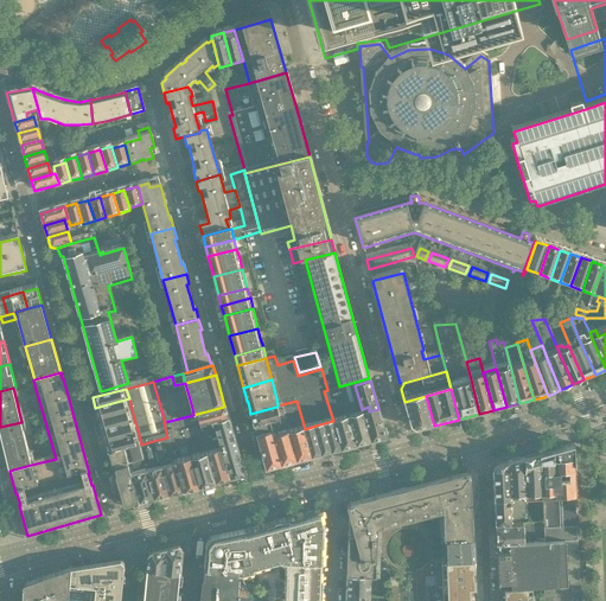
[(426,396),(404,402),(413,428),(416,430),(434,426),(426,396)]
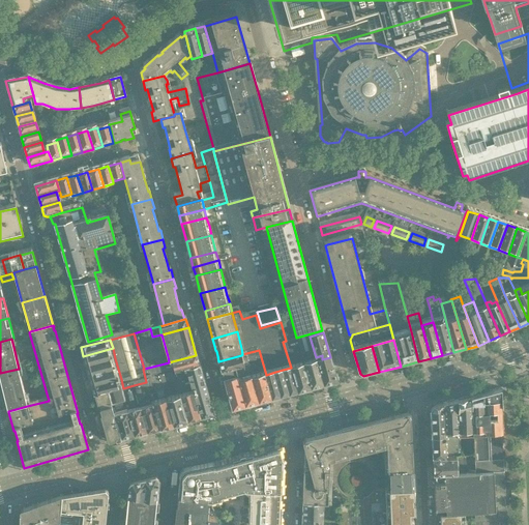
[(113,348),(83,356),(86,367),(115,358),(113,348)]
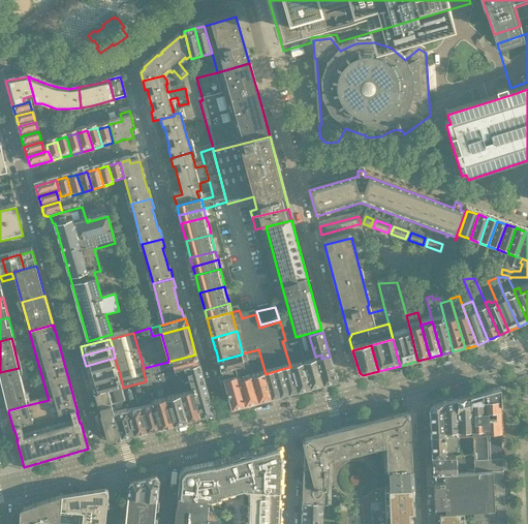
[(258,349),(242,353),(241,355),(244,367),(236,369),(239,381),(251,377),(266,374),(258,349)]
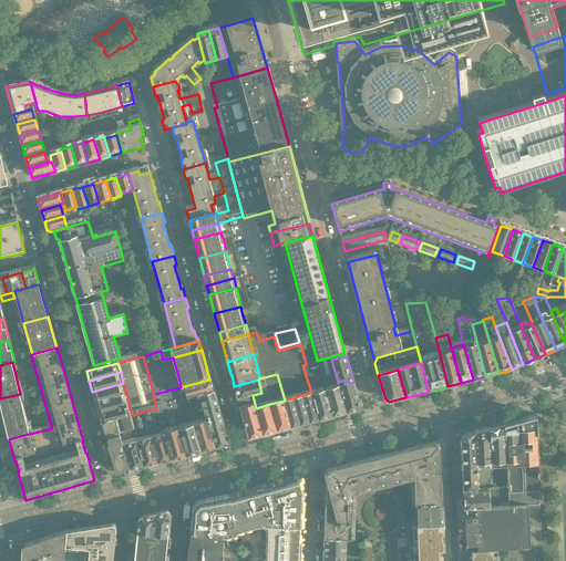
[(209,380),(184,386),(188,400),(198,397),(214,393),(209,380)]
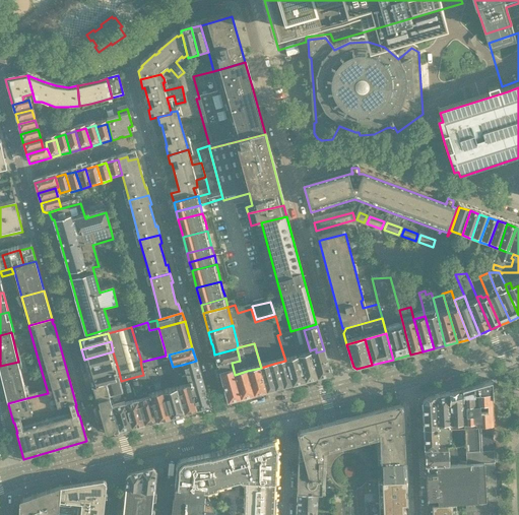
[(237,348),(214,355),(228,400),(232,402),(242,400),(235,375),(232,363),(240,361),(237,348)]
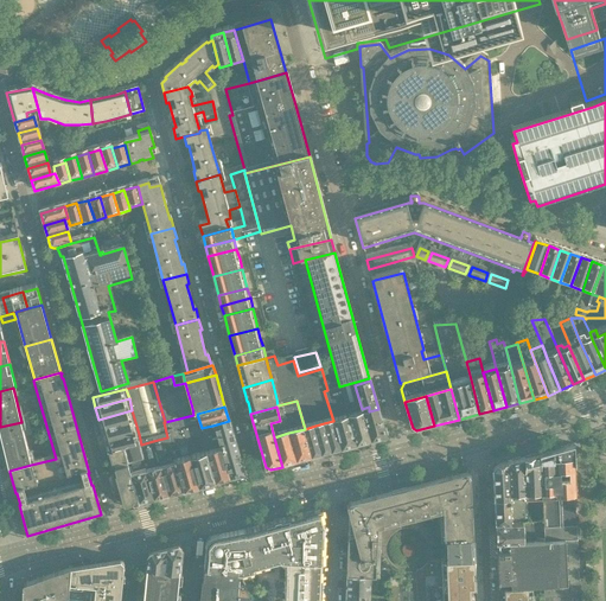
[(378,409),(369,411),(362,414),(370,443),(384,440),(386,436),(378,409)]
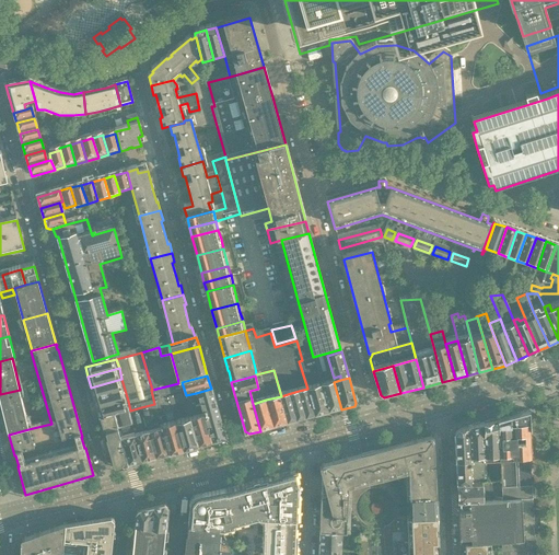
[(121,379),(91,388),(94,399),(125,390),(121,379)]
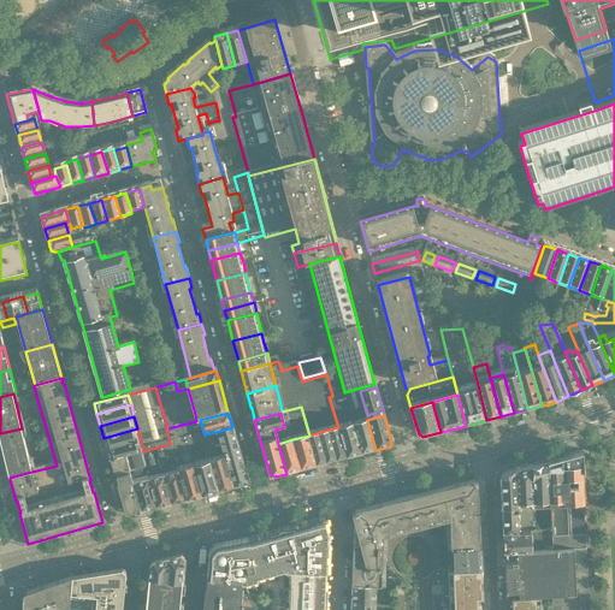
[(200,420),(196,421),(167,428),(166,428),(170,444),(187,439),(201,436),(205,434),(200,420)]
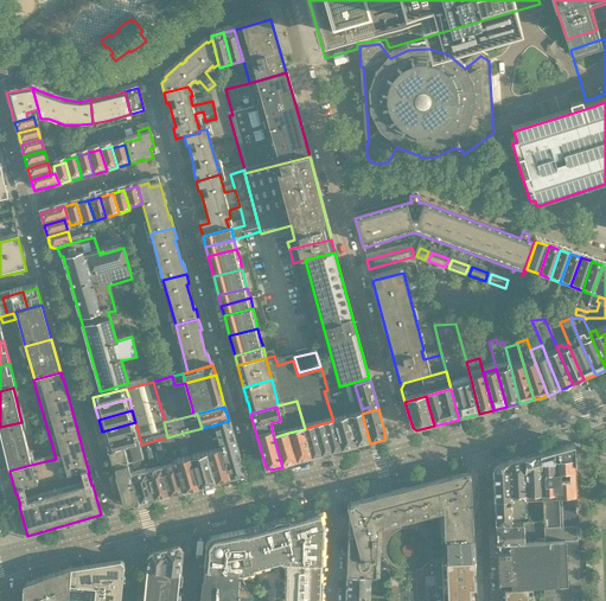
[(362,414),(348,417),(355,447),(370,443),(362,414)]
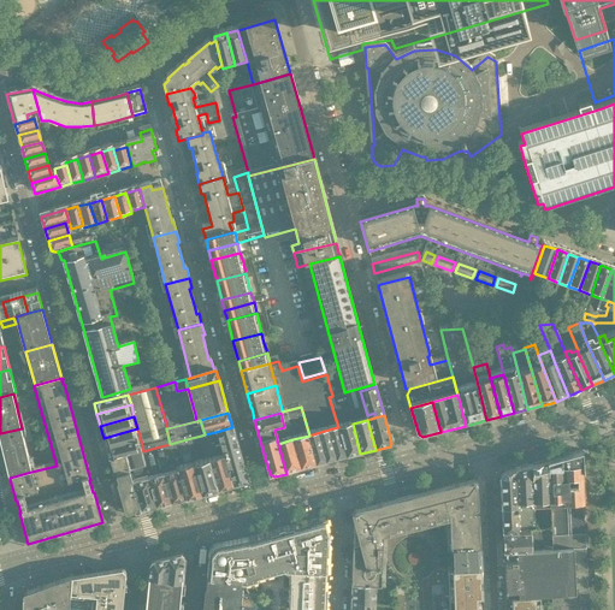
[(350,425),(338,427),(347,457),(360,454),(353,424),(350,425)]
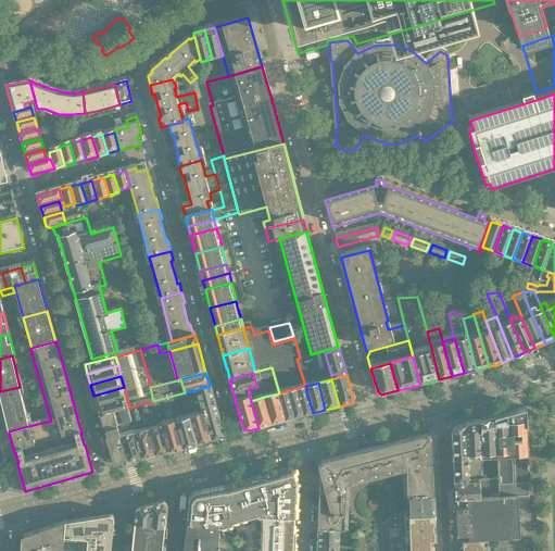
[(210,386),(194,390),(199,402),(213,399),(210,386)]
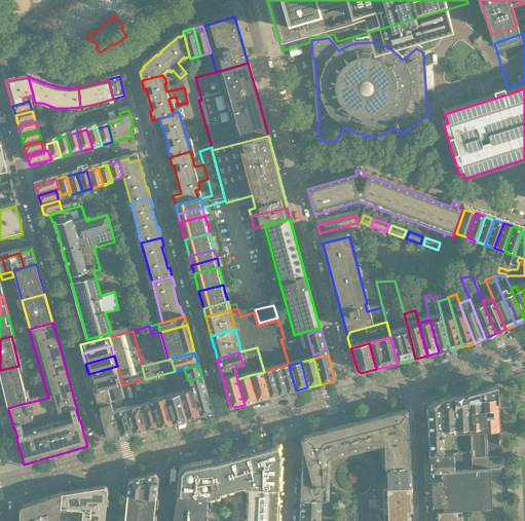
[(296,391),(289,365),(280,367),(288,393),(296,391)]
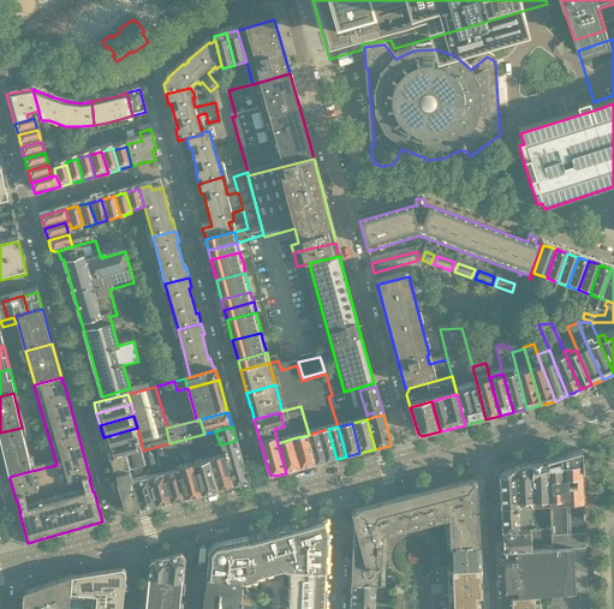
[(25,441),(22,428),(0,433),(0,439),(3,447),(25,441)]
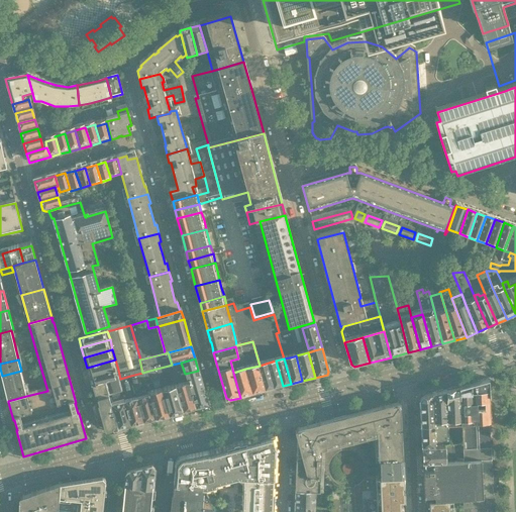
[(115,360),(87,368),(90,378),(118,370),(115,360)]
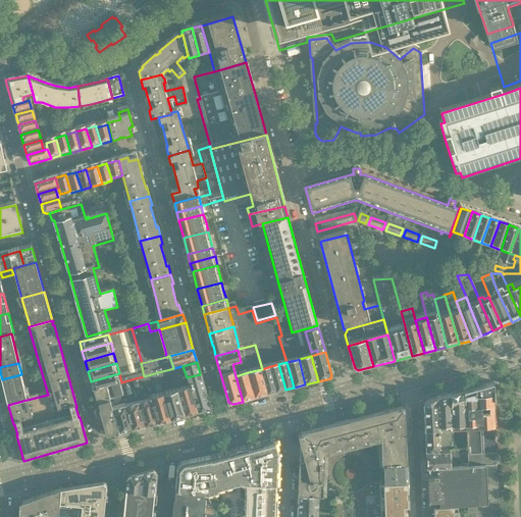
[(278,364),(271,366),(278,392),(285,390),(278,364)]
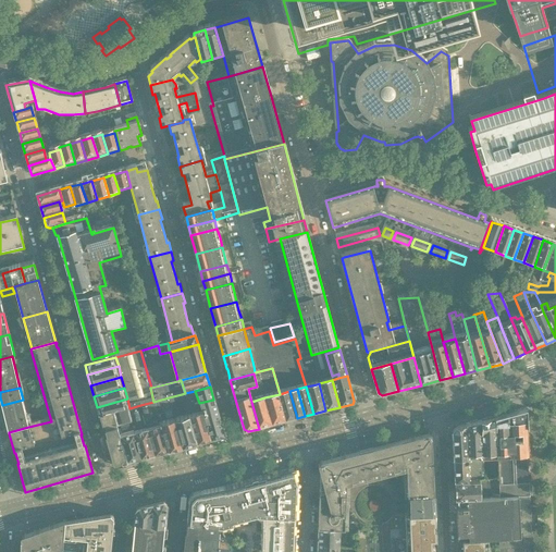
[(195,391),(185,393),(182,394),(188,419),(196,445),(210,442),(202,415),(199,403),(195,391)]
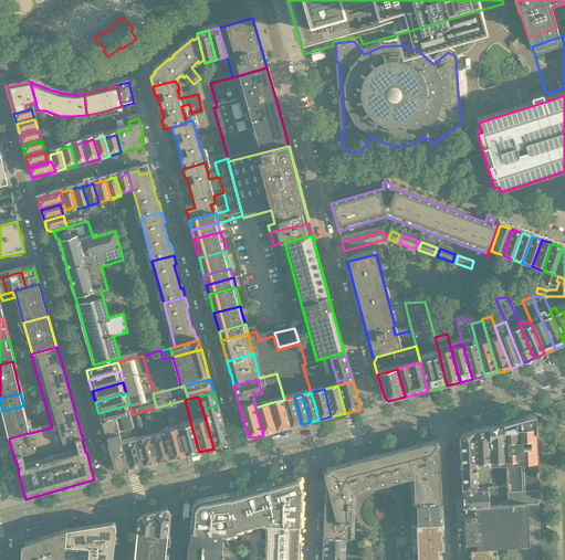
[(294,397),(284,400),(283,401),(288,413),(289,413),(293,426),(302,424),(294,397)]
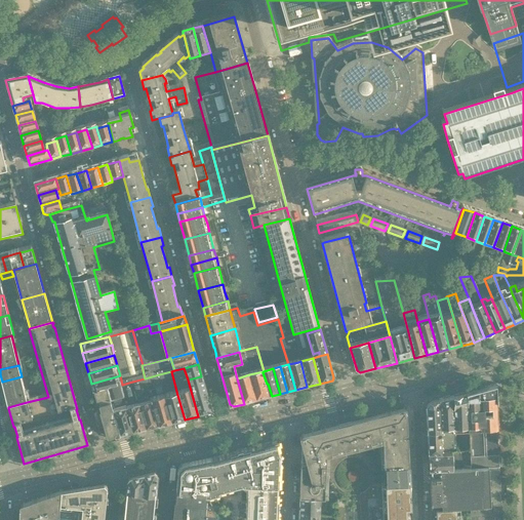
[(171,371),(159,374),(172,423),(185,420),(177,395),(171,371)]
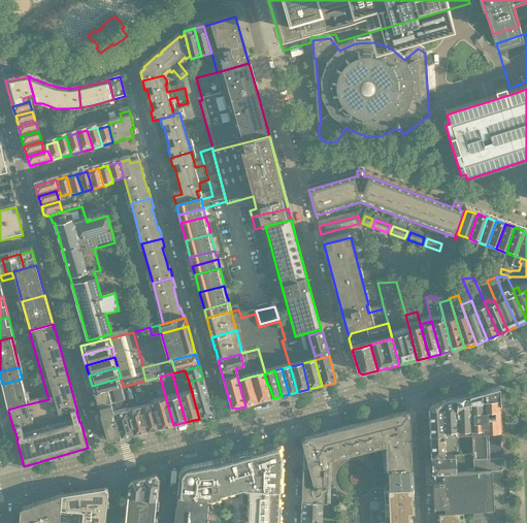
[(265,373),(251,377),(258,402),(273,398),(269,386),(268,386),(264,374),(265,373)]
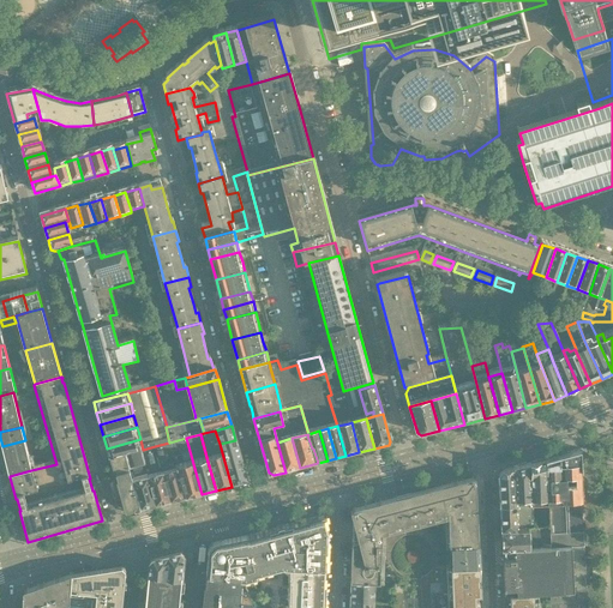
[(169,443),(178,471),(186,499),(202,494),(186,438),(169,443)]
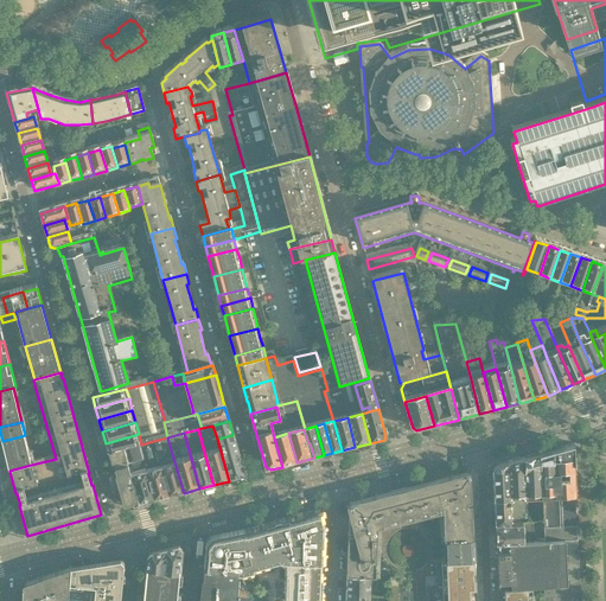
[(288,433),(274,438),(282,467),(297,462),(288,433)]
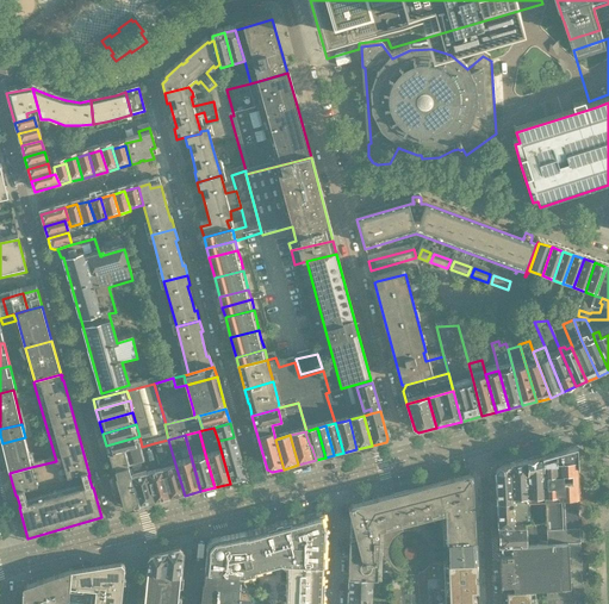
[(140,436),(106,446),(109,454),(109,455),(124,450),(140,447),(142,447),(140,436)]
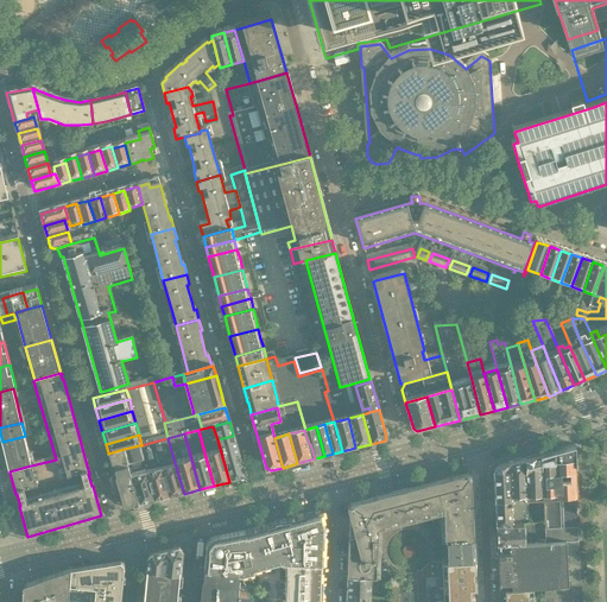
[(27,448),(25,436),(2,442),(5,452),(27,448)]
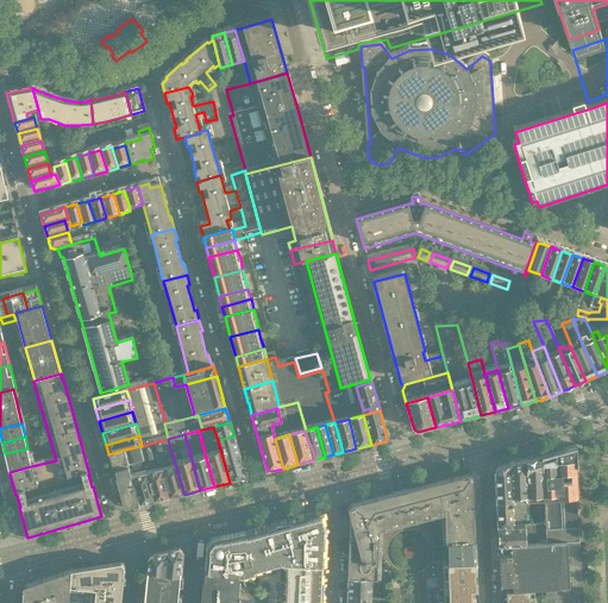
[(233,437),(218,440),(221,453),(237,450),(233,437)]
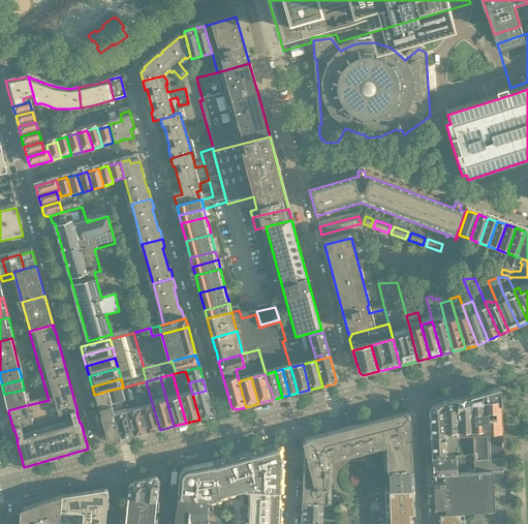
[(160,430),(153,406),(146,381),(133,384),(141,409),(148,433),(160,430)]
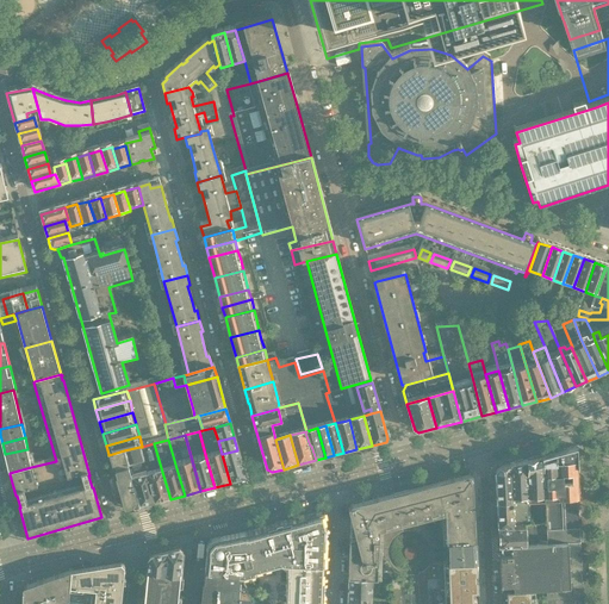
[(144,465),(148,475),(155,503),(171,499),(162,472),(154,443),(142,447),(140,447),(144,465)]
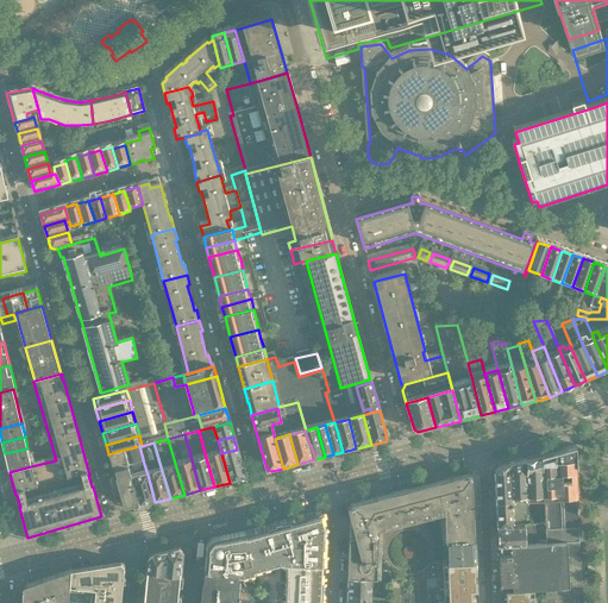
[(139,446),(124,450),(129,468),(132,479),(135,487),(140,507),(155,502),(148,475),(144,464),(139,446)]
